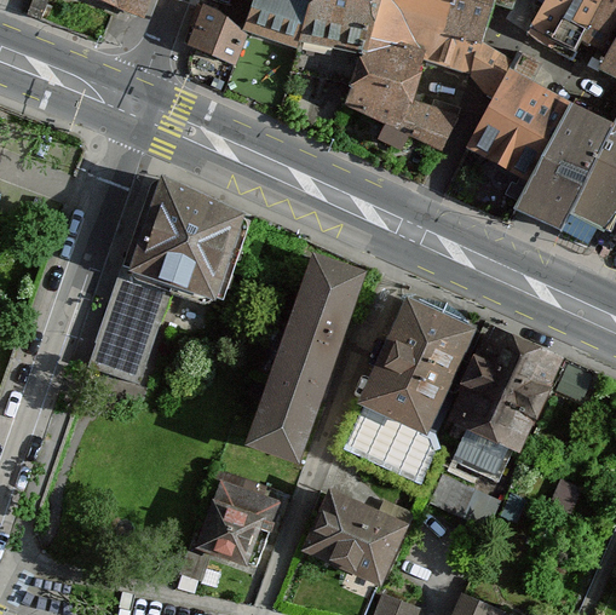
[(104,0),(139,12),(144,0),(30,0),(27,11),(42,17),(47,0),(104,0)]
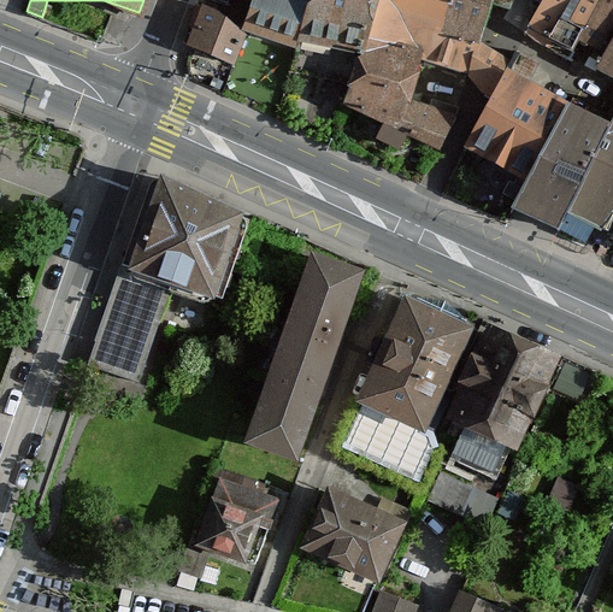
[(296,47),(308,0),(248,0),(241,28),(296,47)]
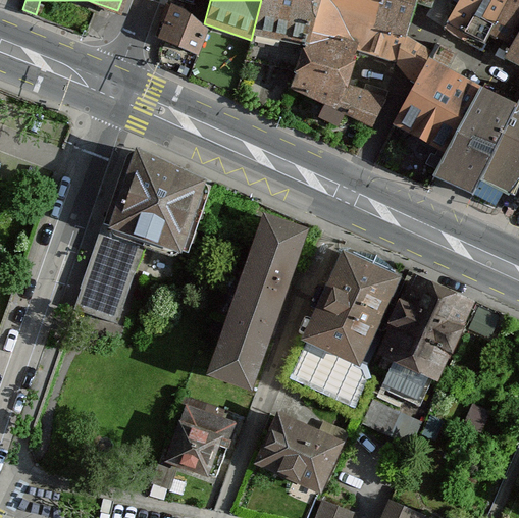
[(311,33),(318,0),(261,0),(251,40),(245,61),(298,72),(311,33)]
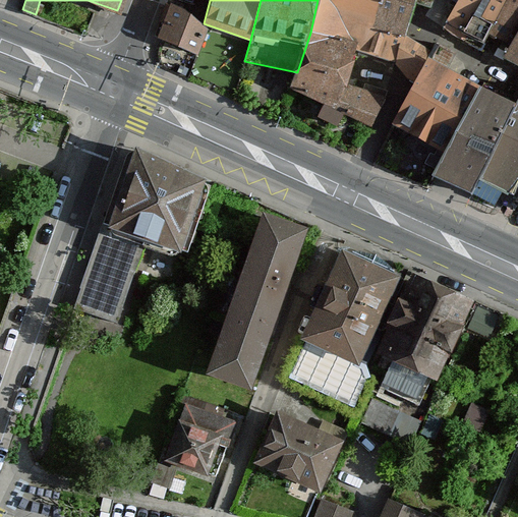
[(318,0),(310,33),(347,45),(354,18),(404,33),(415,0),(423,0),(427,1),(427,0),(318,0)]
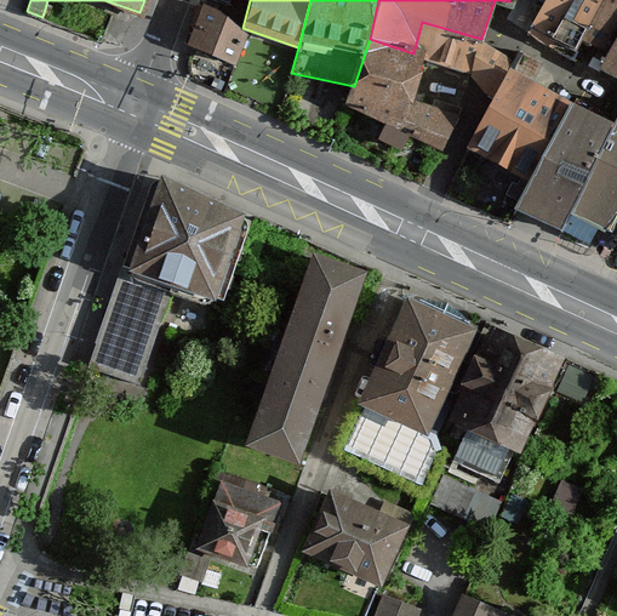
[(590,24),(603,0),(547,0),(547,1),(590,24)]
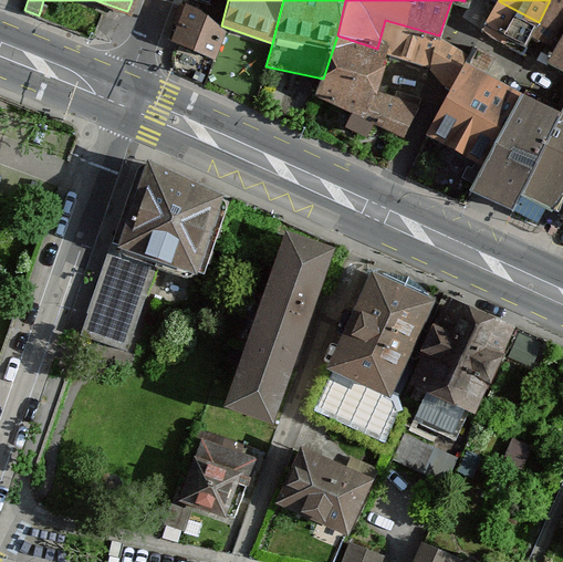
[(546,61),(562,31),(562,0),(550,0),(539,22),(533,32),(545,38),(537,54),(546,61)]
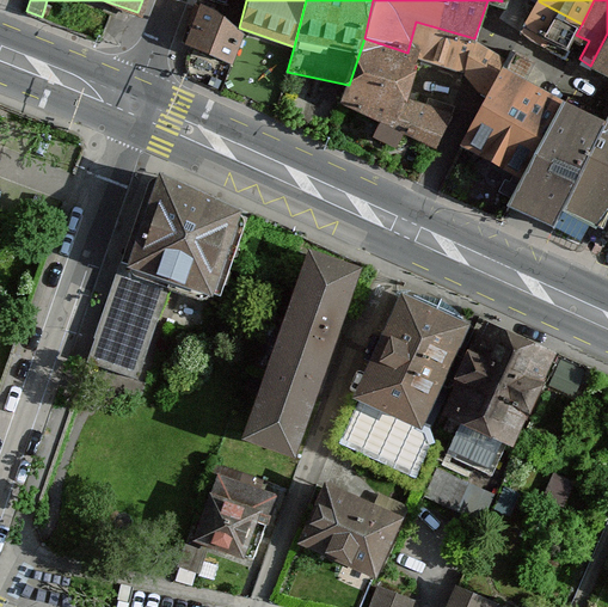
[(582,24),(539,1),(519,35),(538,47),(542,42),(564,50),(567,46),(576,35),(582,24)]
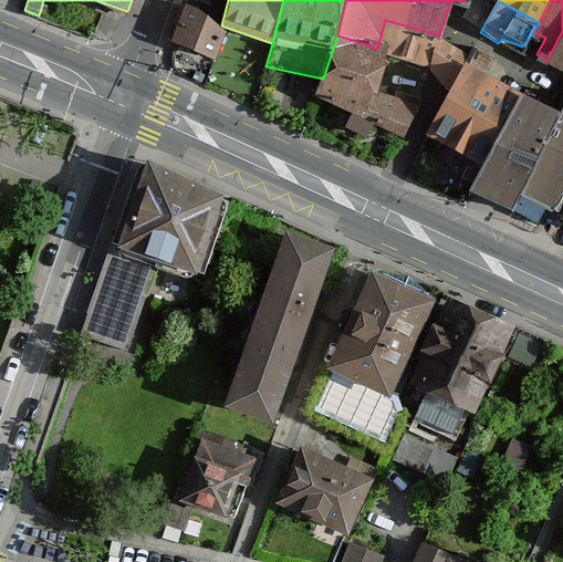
[(194,9),(185,6),(173,42),(211,60),(221,31),(195,6),(194,9)]
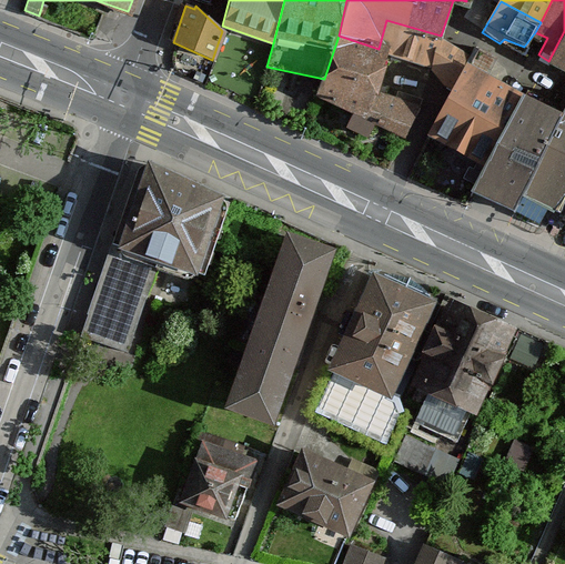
[(450,92),(468,54),(457,47),(441,36),(386,20),(379,49),(389,53),(427,67),(442,82),(450,92)]
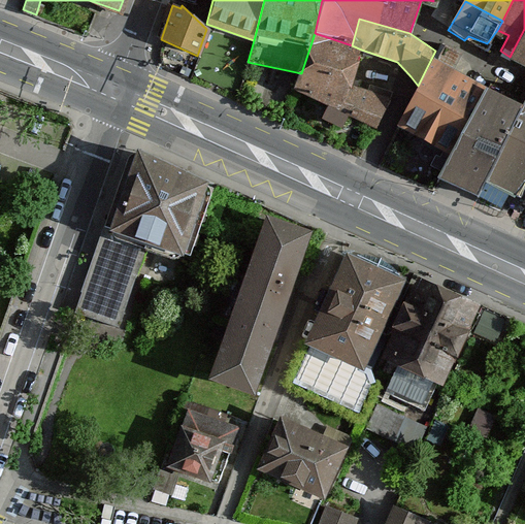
[(524,65),(524,29),(510,57),(524,65)]
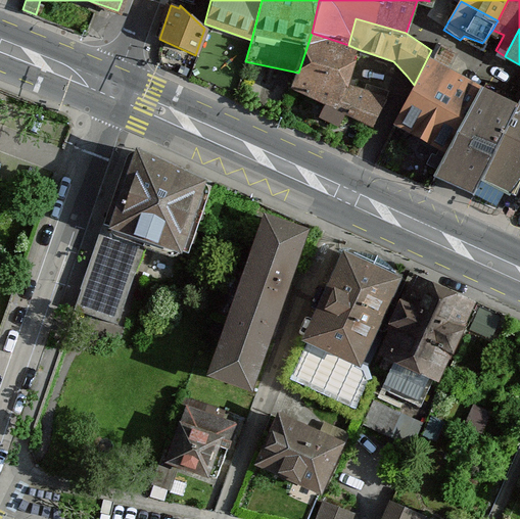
[(348,45),(312,33),(298,73),(293,88),(325,103),(319,115),(338,124),(342,113),(372,127),(385,95),(348,85),(358,49),(348,45)]
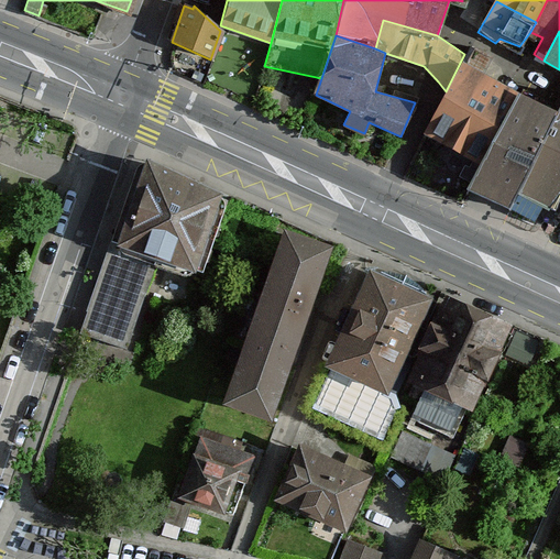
[(491,56),(470,45),(464,54),(446,91),(425,132),(480,161),(516,90),(482,74),(491,56)]
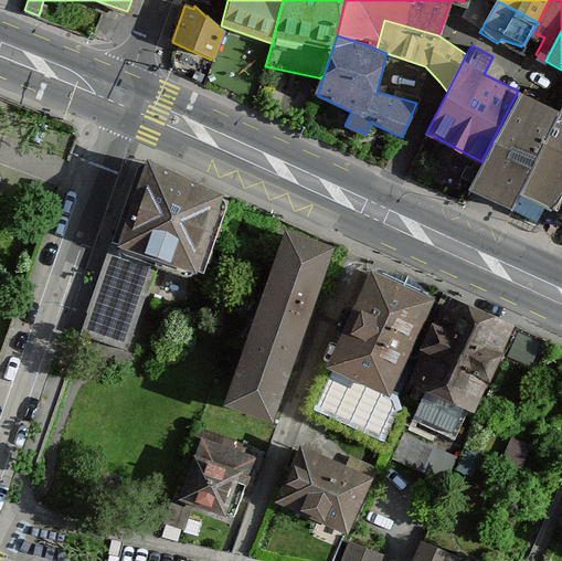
[(518,91),(481,161),(468,191),(513,211),(560,114),(518,91)]
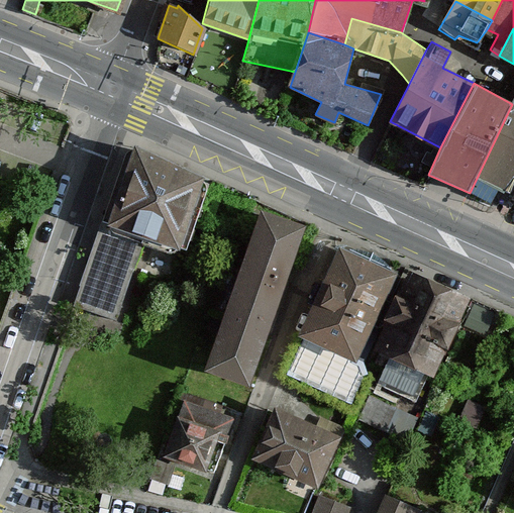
[(513,100),(512,104),(470,193),(489,204),(495,190),(512,198),(513,194),(513,100)]
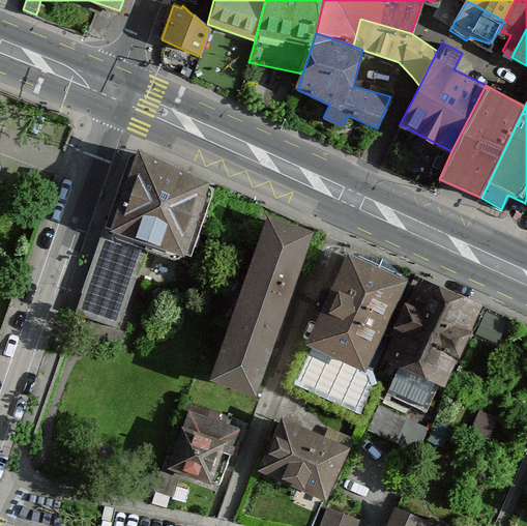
[(129,156),(127,159),(76,312),(120,327),(134,286),(138,275),(148,246),(189,262),(217,183),(136,154),(133,155),(129,156)]
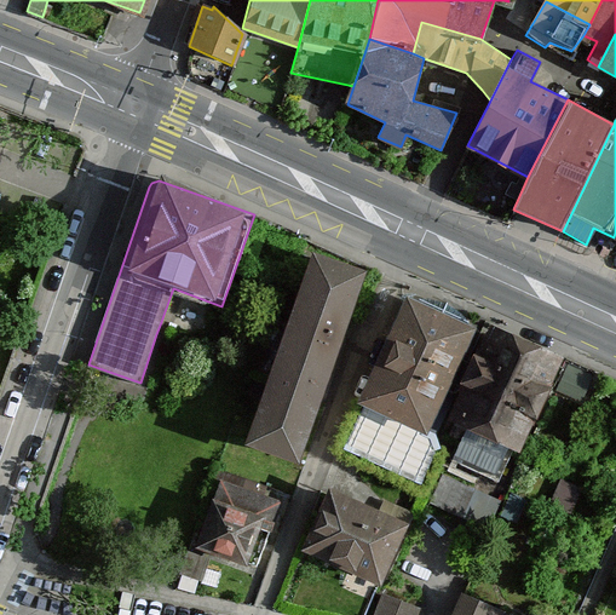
[(368,280),(312,258),(243,443),(298,465),(368,280)]
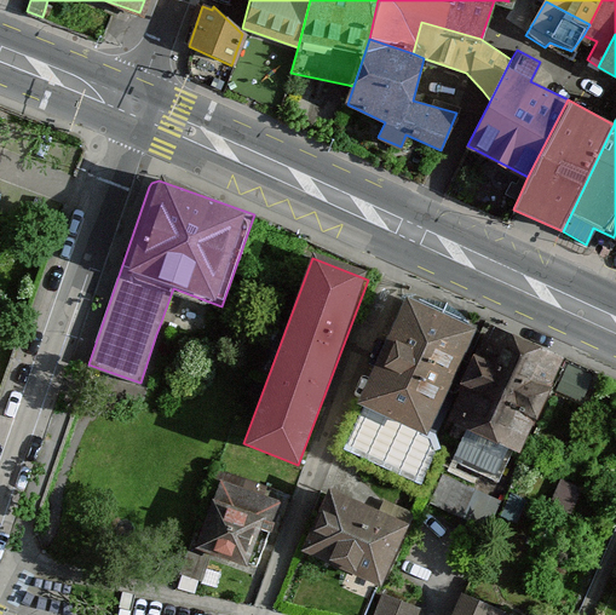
[(454,386),(479,329),(464,322),(465,320),(460,315),(453,309),(443,304),(439,312),(404,298),(360,403),(426,432),(447,383),(454,386)]
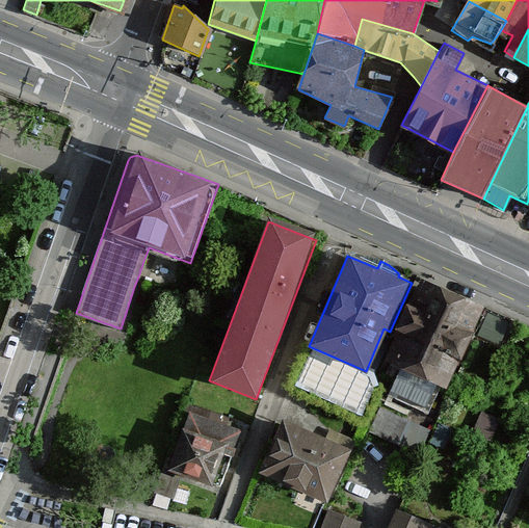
[(483,309),(424,282),(388,364),(394,366),(382,392),(437,415),(483,309)]
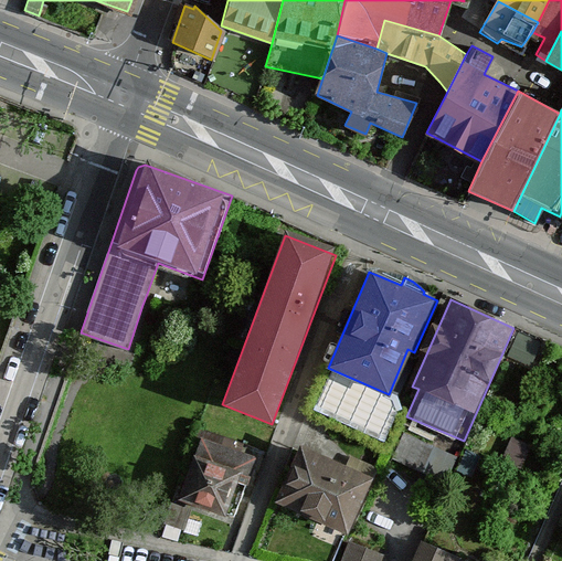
[(431,446),(402,434),(391,458),(420,472),(431,446)]
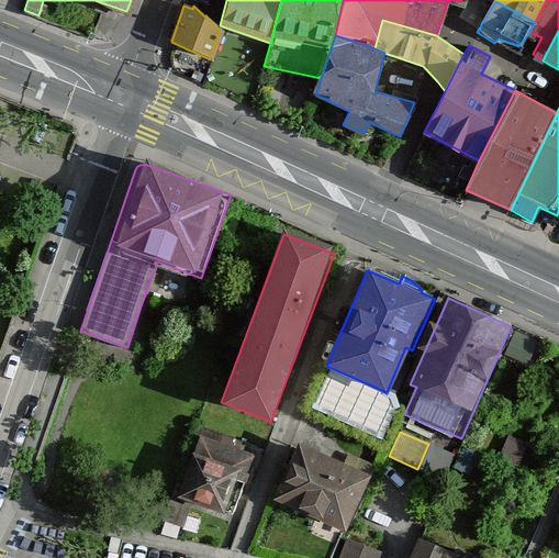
[(256,454),(194,433),(174,497),(234,517),(256,454)]
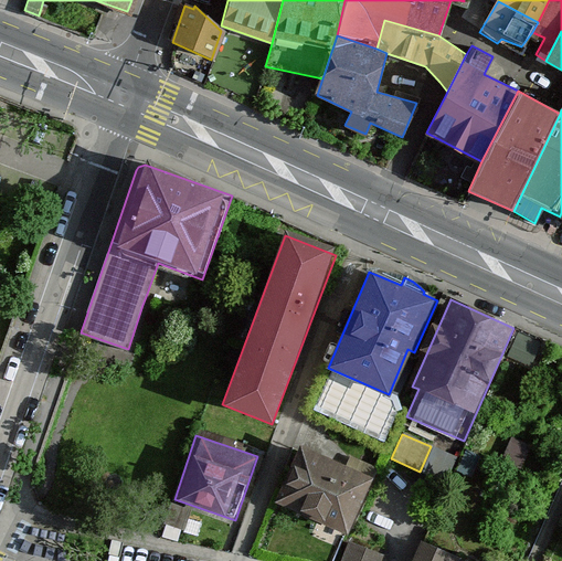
[(369,477),(300,447),(276,503),(343,533),(369,477)]
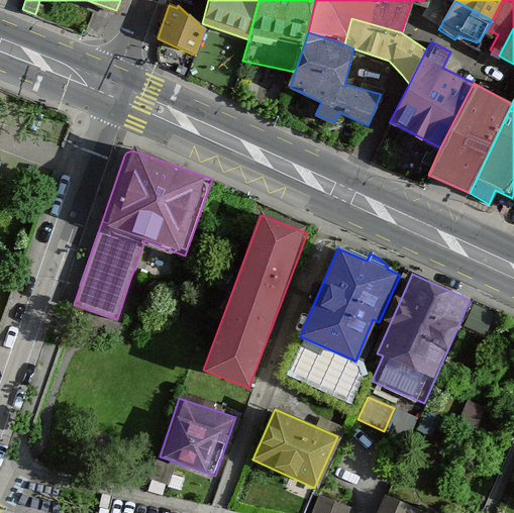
[(351,512),(353,510),(320,496),(312,512),(351,512)]
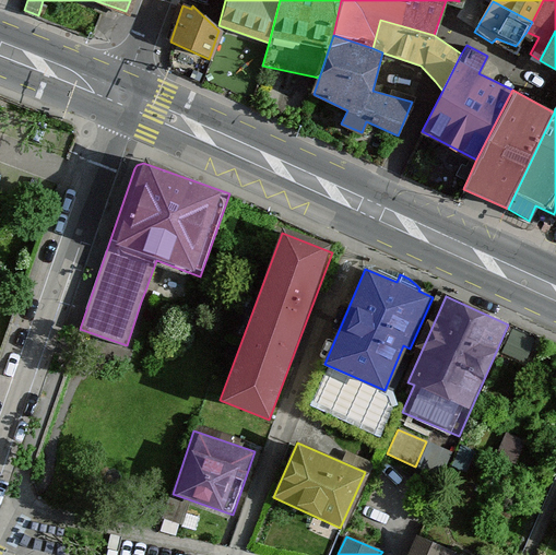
[(454,553),(415,536),(407,554),(475,554),(457,547),(454,553)]
